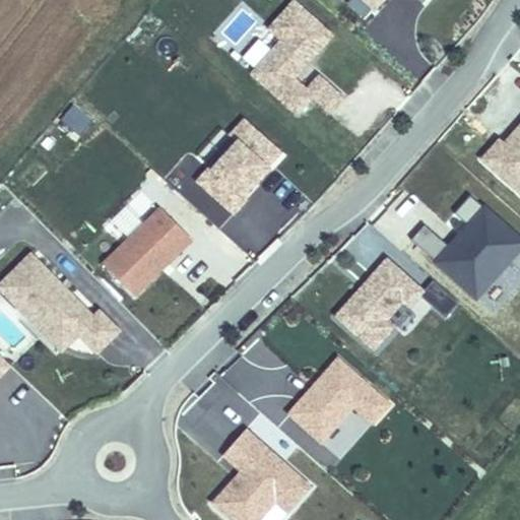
[(290,0),(239,62),(301,115),(314,99),(331,114),(346,95),(313,67),(339,36),(297,0),(290,0)]
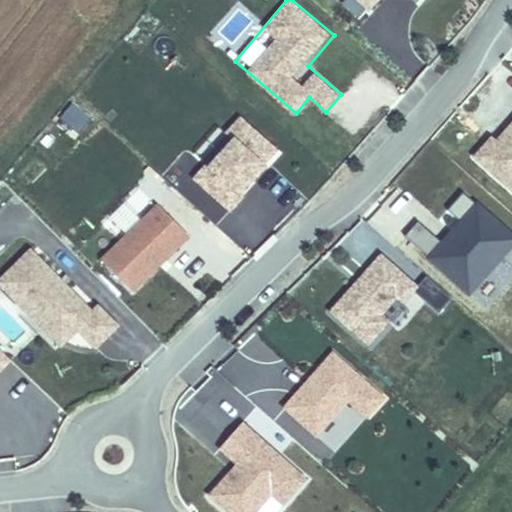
[(414,0),(418,3),(420,0),(343,0),(341,3),(360,21),(378,0),(414,0)]
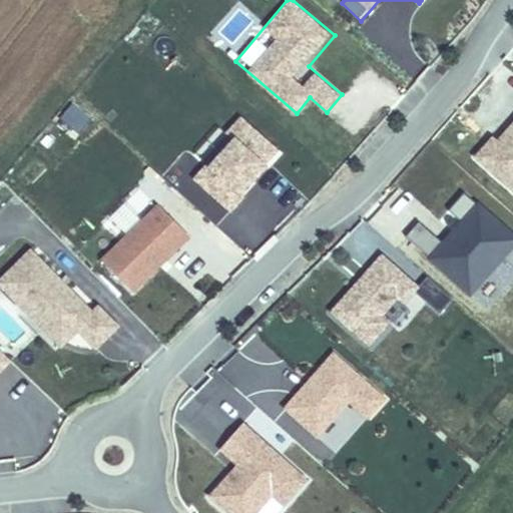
[(232,111),(197,159),(202,163),(190,179),(234,211),(282,147),(232,111)]
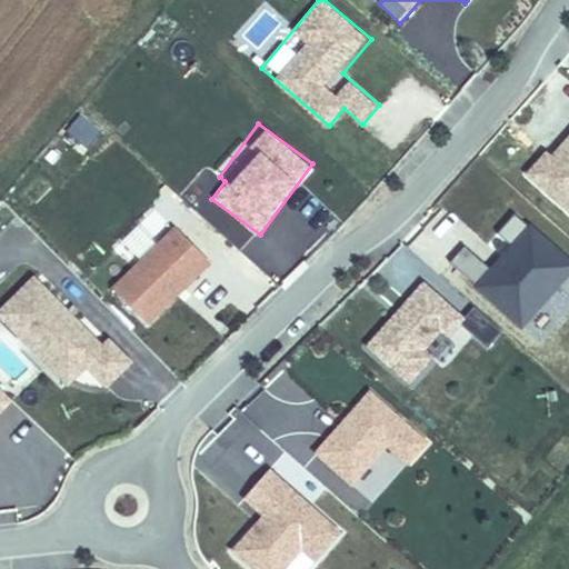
[(483,259),(466,247),(449,270),(533,331),(568,280),(568,256),(513,217),(483,259)]
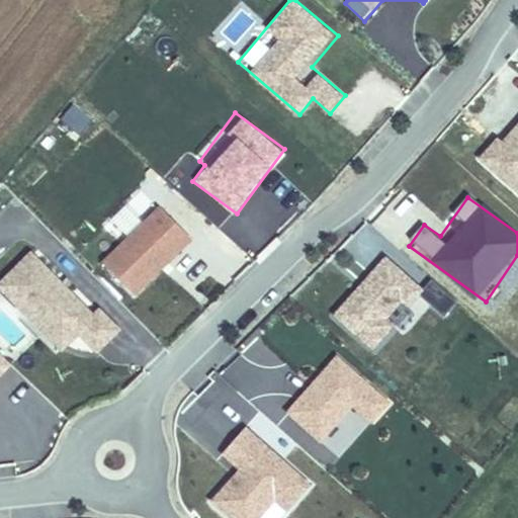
[(100,261),(136,296),(193,238),(158,202),(100,261)]
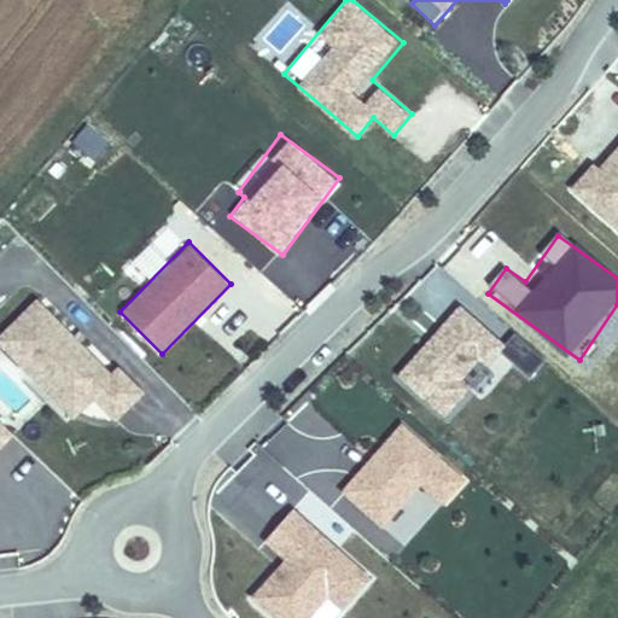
[(117,423),(144,396),(40,293),(0,333),(0,348),(73,420),(94,398),(117,423)]
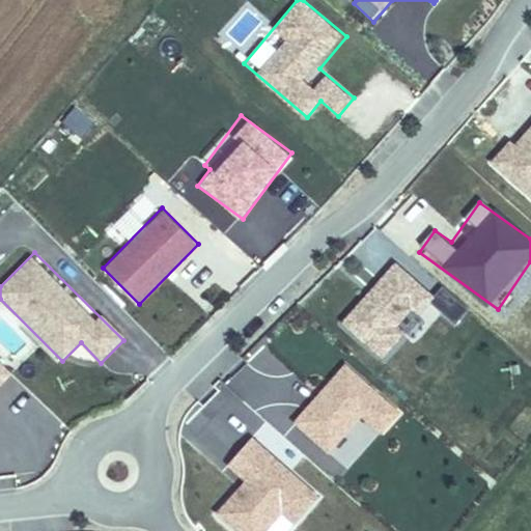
[(410,331),(404,326),(435,297),(398,261),(340,318),(381,360),(410,331)]
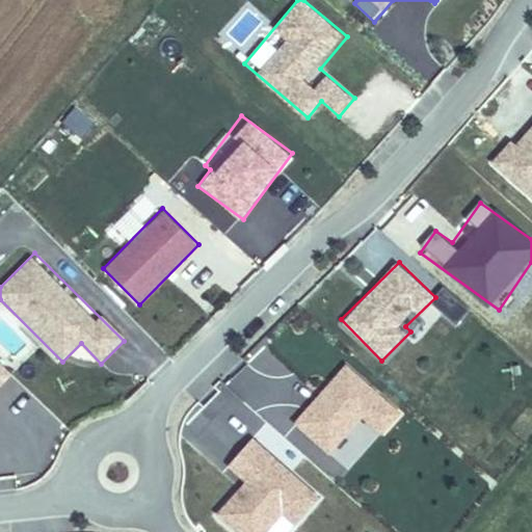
[(447,288),(431,304),(455,326),(471,310),(447,288)]
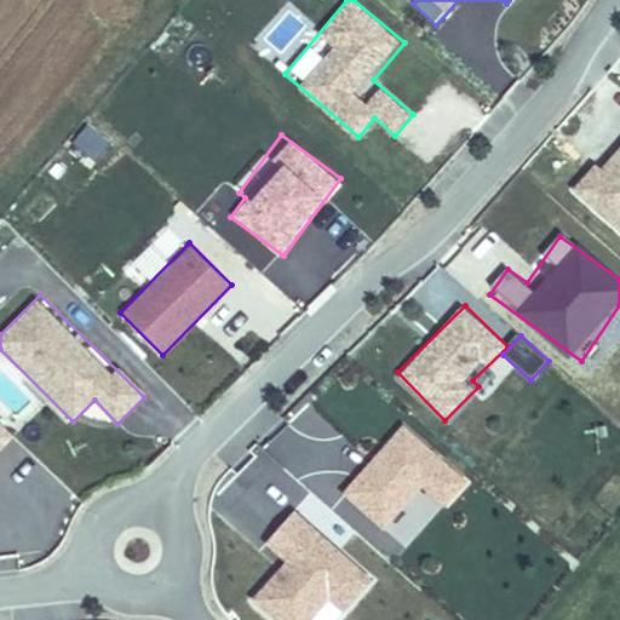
[(0,469),(24,445),(0,420),(0,469)]
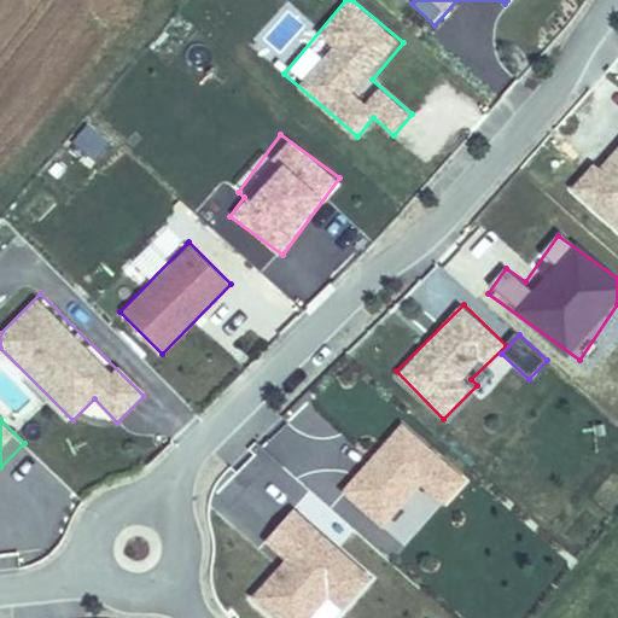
[(388,529),(419,487),(447,507),(470,474),(396,420),(342,494),(388,529)]
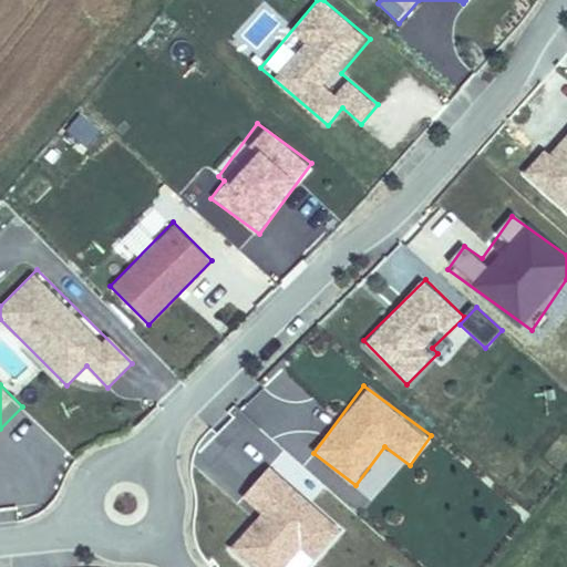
[(247,566),(286,566),(302,550),(313,560),(342,532),(272,464),(240,497),(257,514),(226,546),(247,566)]
